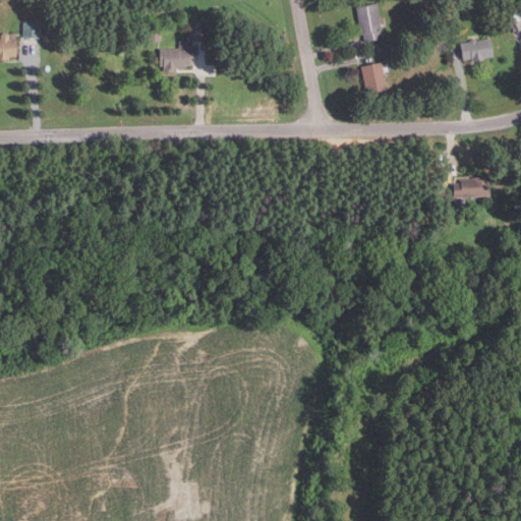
[(520,18),(510,23),(503,9),(518,2),(520,8),(520,18)]
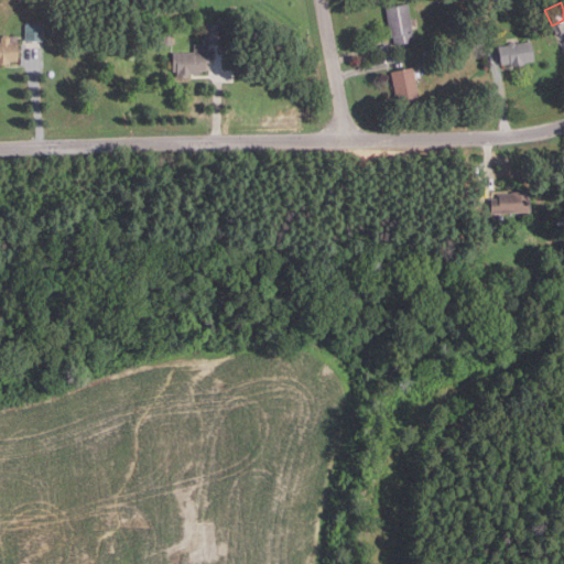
[(397,44),(396,36),(391,38),(387,7),(410,3),(415,41),(397,44)]
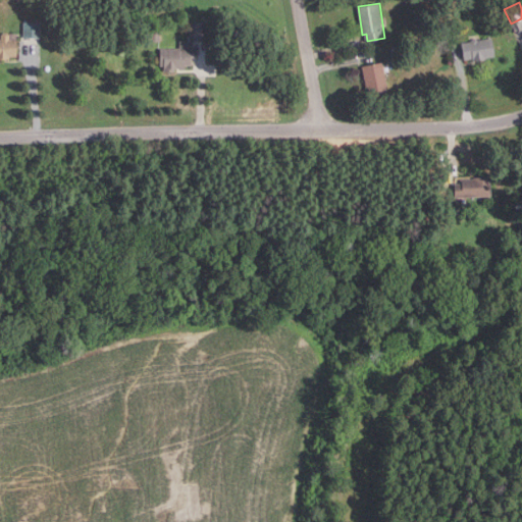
[(41,37),(24,37),(24,21),(41,22),(41,37)]
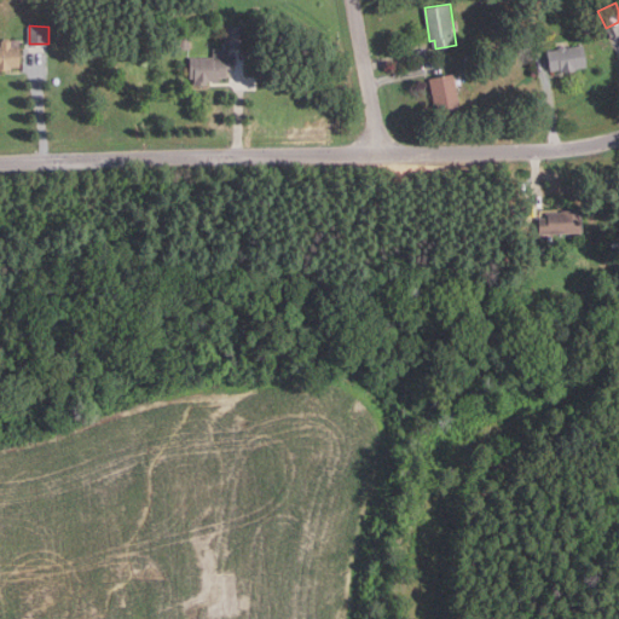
[(246,48),(225,47),(225,25),(246,25),(246,48)]
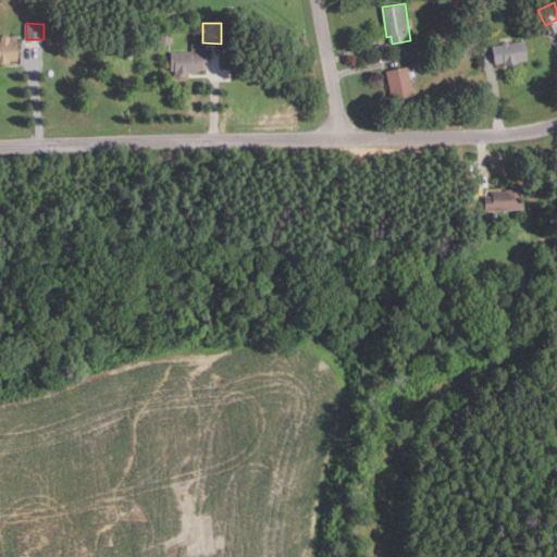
[(171,44),(161,44),(161,32),(171,32),(171,44)]
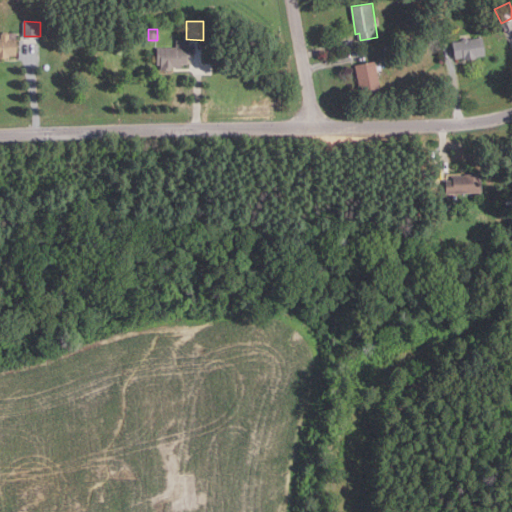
[(9,57),(0,57),(0,38),(2,38),(2,33),(9,33),(9,39),(17,39),(17,54),(9,54),(9,57)]
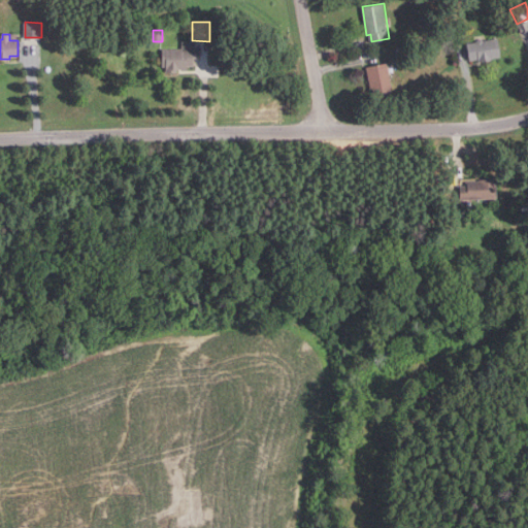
[(480,61),(479,59),(469,60),(467,43),(477,41),(477,39),(484,38),(484,40),(499,37),(501,56),(492,57),(493,59),(480,61)]
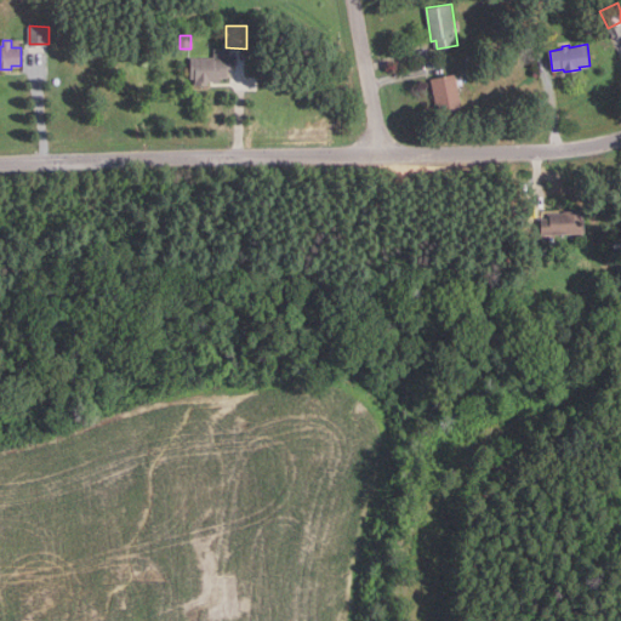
[(209,84),(195,84),(195,78),(192,78),(192,57),(215,57),(214,50),(232,50),(232,68),(228,68),(228,77),(221,77),(221,80),(209,80),(209,84)]
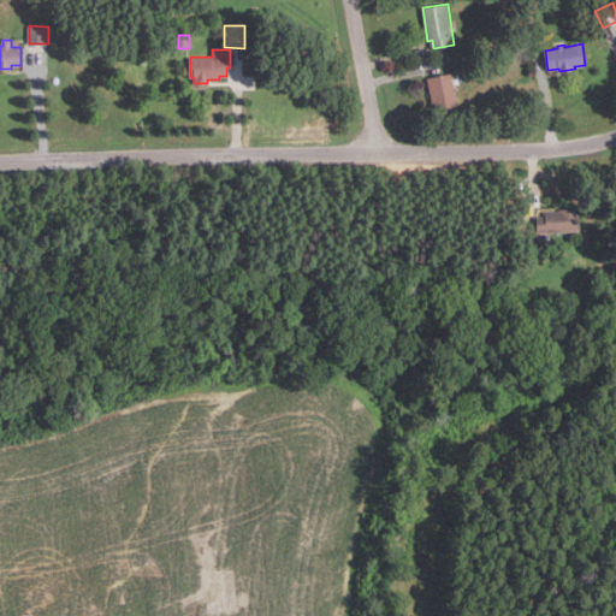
[(436,110),(430,77),(454,72),(460,105),(436,110)]
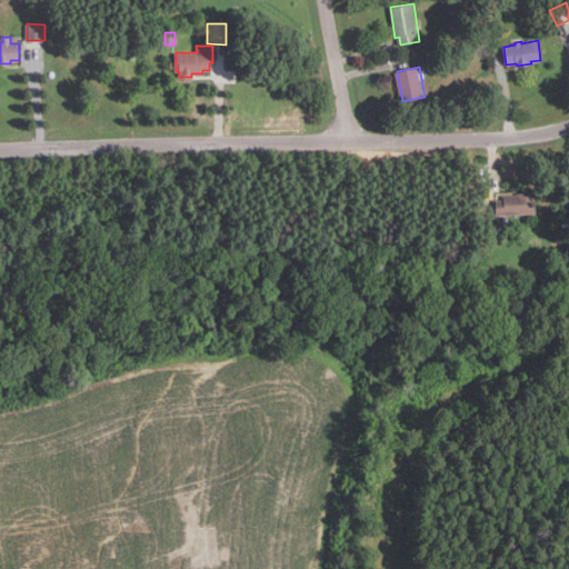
[(498,216),(497,199),(505,199),(505,195),(518,195),(518,192),(536,192),(537,213),(498,216)]
